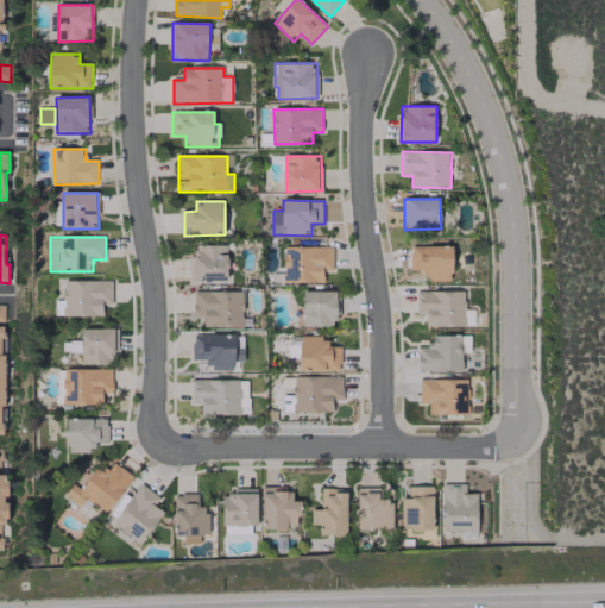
[(228,245),(193,246),(194,282),(229,281),(228,245)]
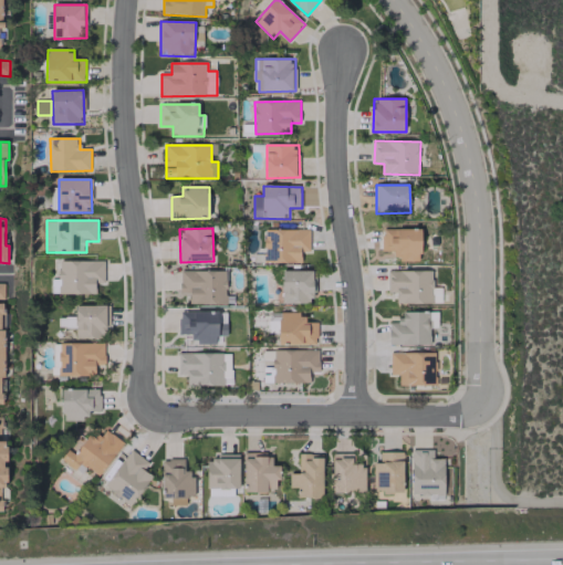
[(266,230),(266,263),(302,262),(302,252),(311,252),(311,229),(266,230)]
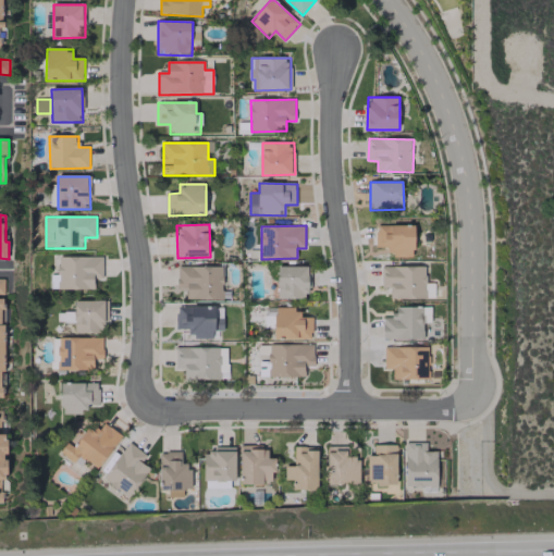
[(378,226),(378,247),(388,247),(389,257),(416,256),(415,225),(378,226)]
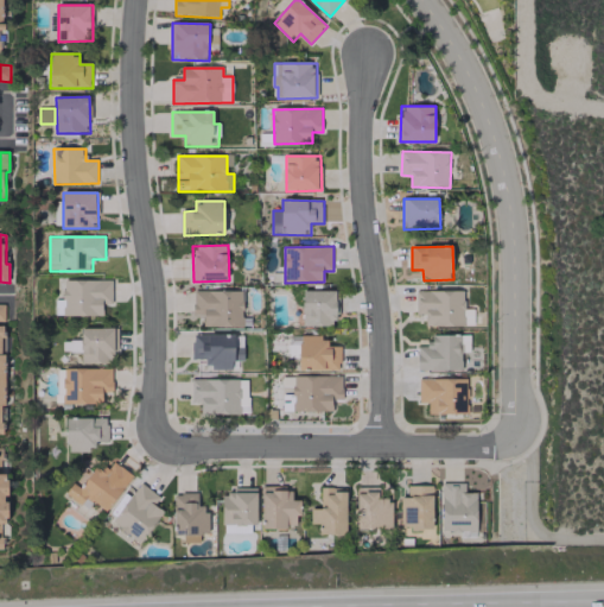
[(114,304),(113,280),(64,282),(65,301),(57,301),(57,317),(105,317),(105,304),(114,304)]
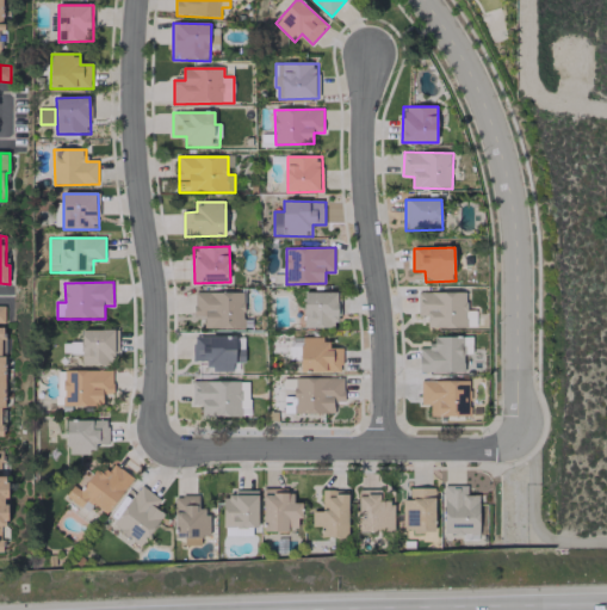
[(196,319),(205,319),(205,328),(246,330),(246,294),(196,293),(196,319)]
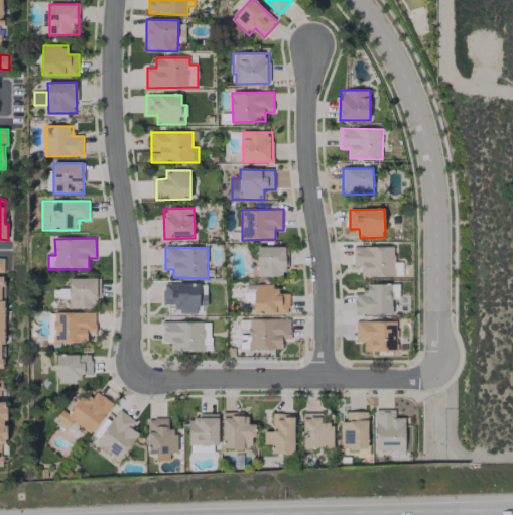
[(285,278),(286,247),(258,247),(257,277),(285,278)]
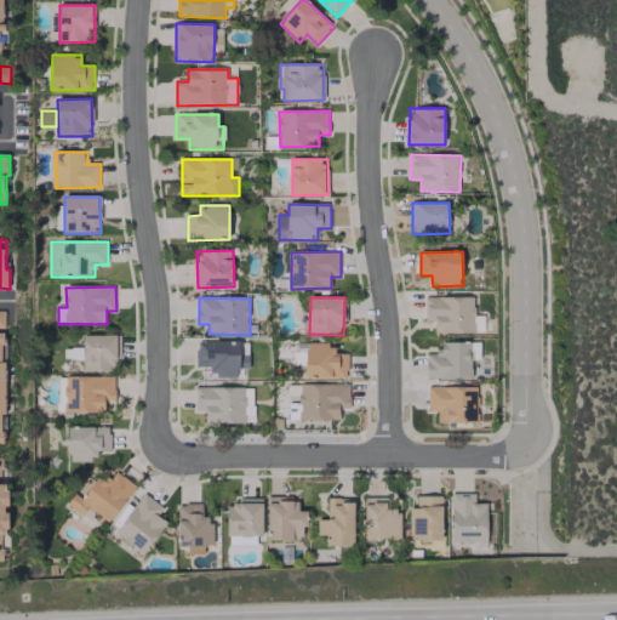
[(435,333),(485,334),(485,317),(475,317),(475,297),(427,297),(427,322),(435,322),(435,333)]
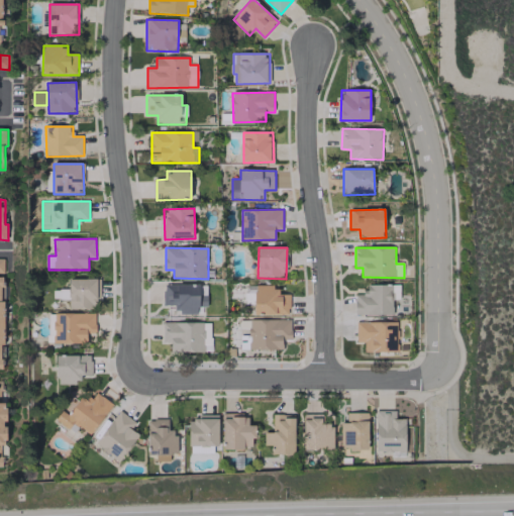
[(101,279),(70,280),(71,309),(97,309),(97,299),(102,299),(101,279)]
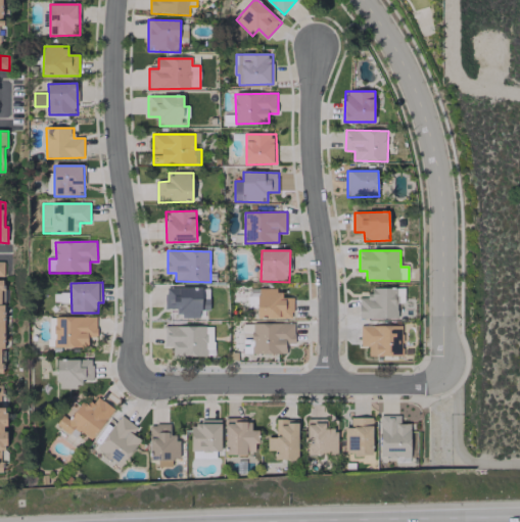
[(201,288),(167,289),(167,310),(178,310),(178,318),(202,318),(201,288)]
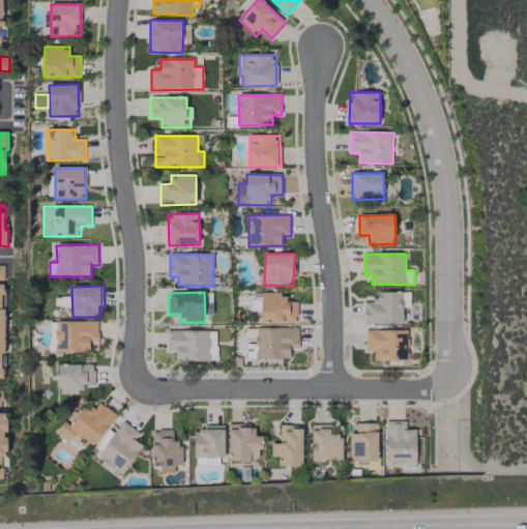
[(411,293),(376,292),(376,302),(366,302),(366,324),(404,324),(404,307),(411,307),(411,293)]
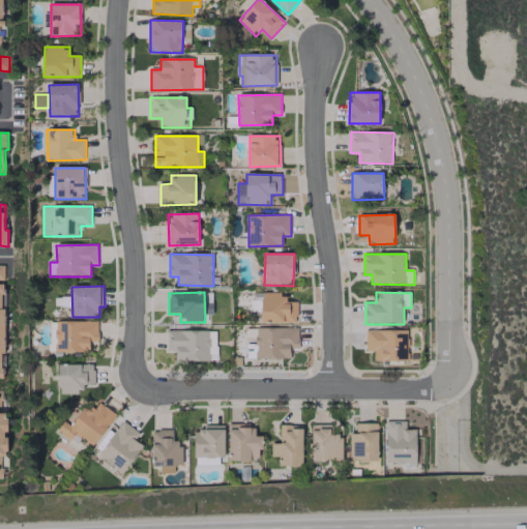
[(298,323),(298,302),(285,302),(285,293),(262,293),(262,324),(298,323)]
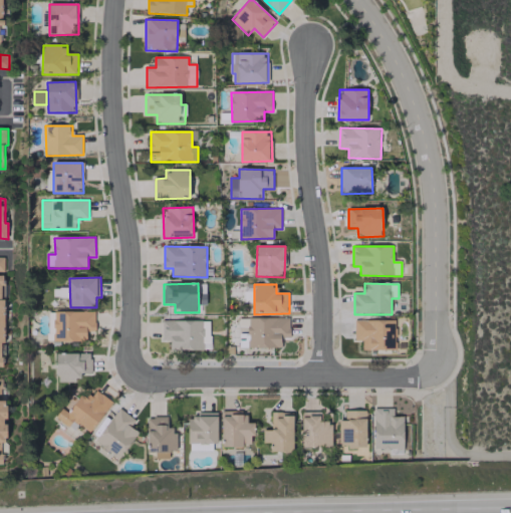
[(96,311),(54,312),(54,342),(87,341),(87,331),(96,331),(96,311)]
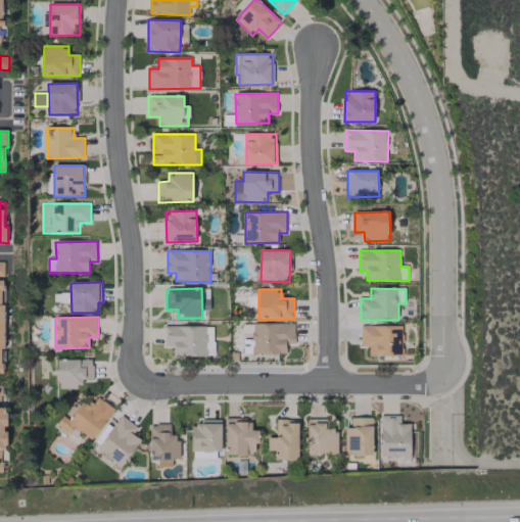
[(296,344),(295,323),(253,325),(254,354),(287,353),(287,344),(296,344)]
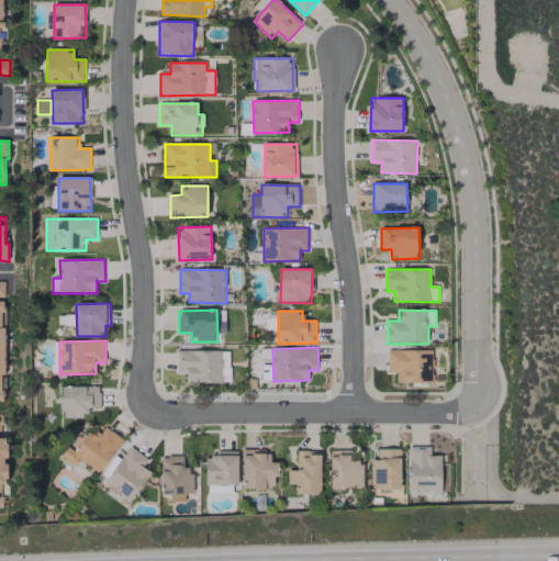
[(178,352),(179,373),(187,373),(187,384),(232,383),(231,350),(178,352)]
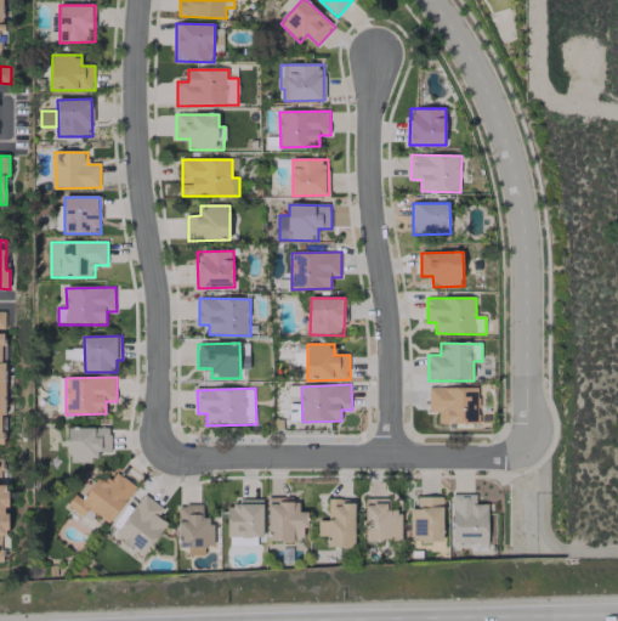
[(440,424),(480,425),(481,389),(431,388),(430,412),(440,413),(440,424)]
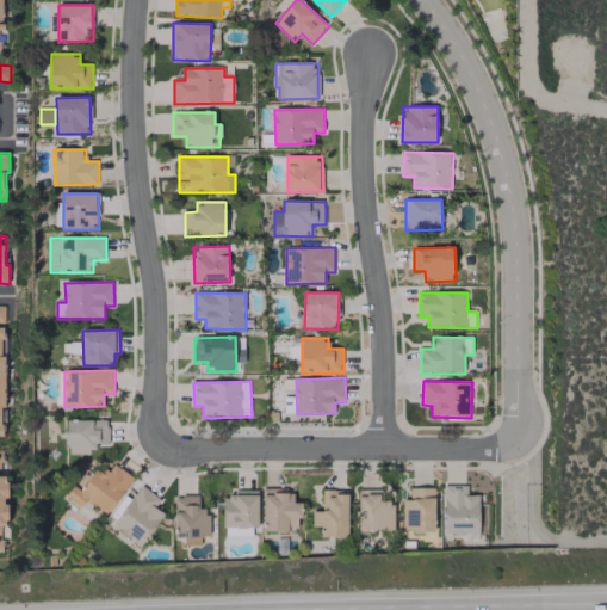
[(68,454),(97,454),(97,444),(109,444),(110,421),(68,420),(68,454)]
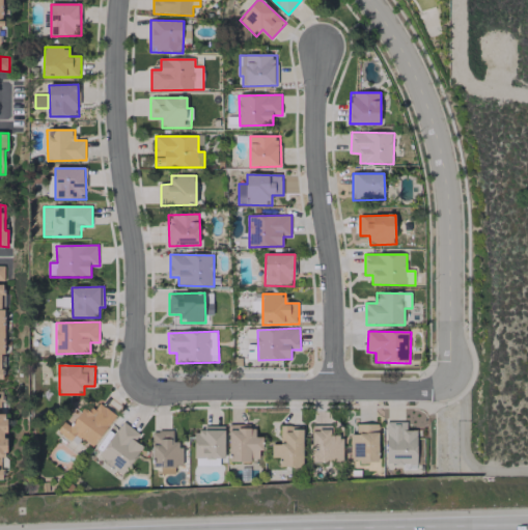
[(117,416),(101,403),(94,412),(86,406),(71,426),(64,422),(58,431),(71,442),(77,435),(94,447),(117,416)]
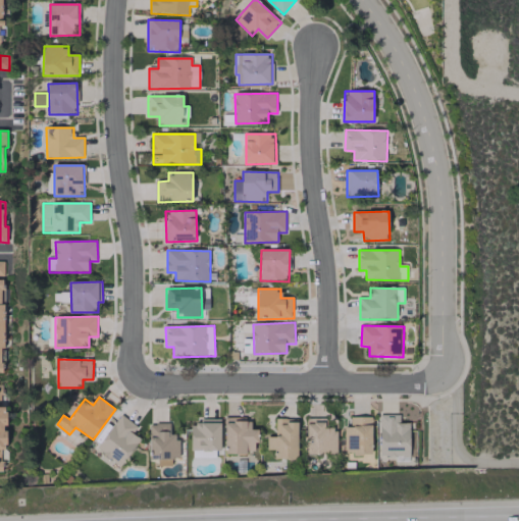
[(134,434),(139,426),(120,415),(99,451),(124,466),(141,438),(134,434)]
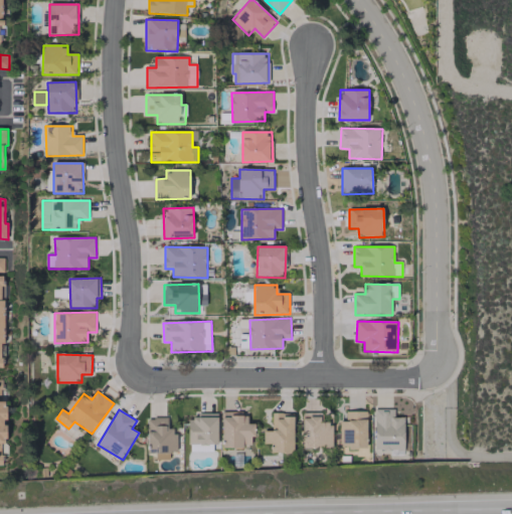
[(405,454),(405,417),(395,417),(395,409),(375,409),(375,451),(392,452),(392,453),(405,454)]
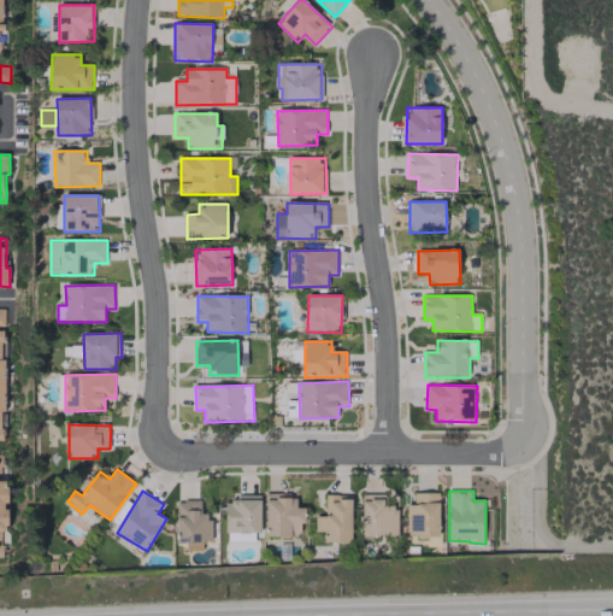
[(410,545),(430,546),(430,538),(440,538),(441,494),(416,493),(416,505),(410,505),(410,545)]
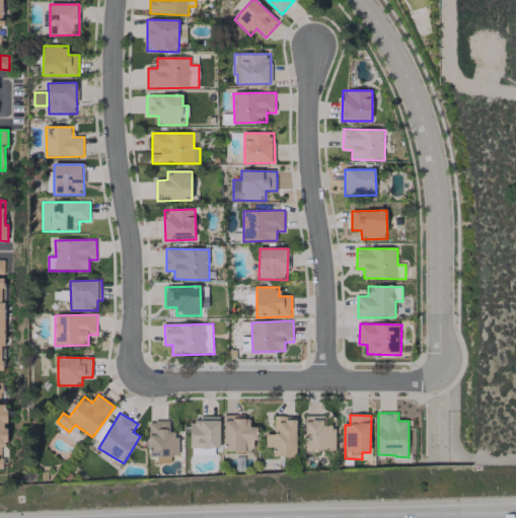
[(224,450),(256,451),(256,427),(250,427),(250,417),(225,416),(224,450)]
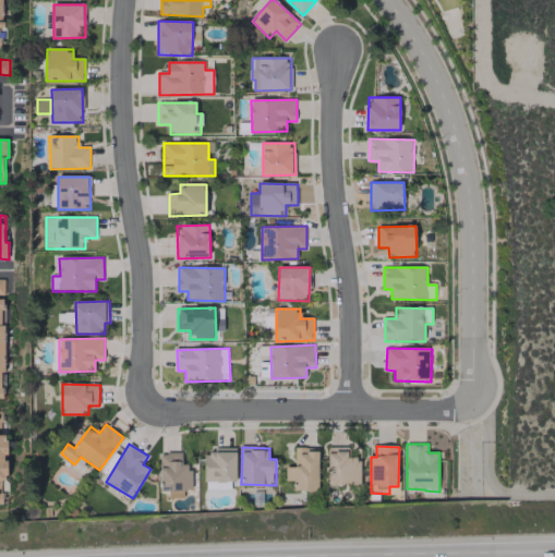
[(362,459),(349,459),(349,447),(329,447),(328,486),(362,486),(362,459)]
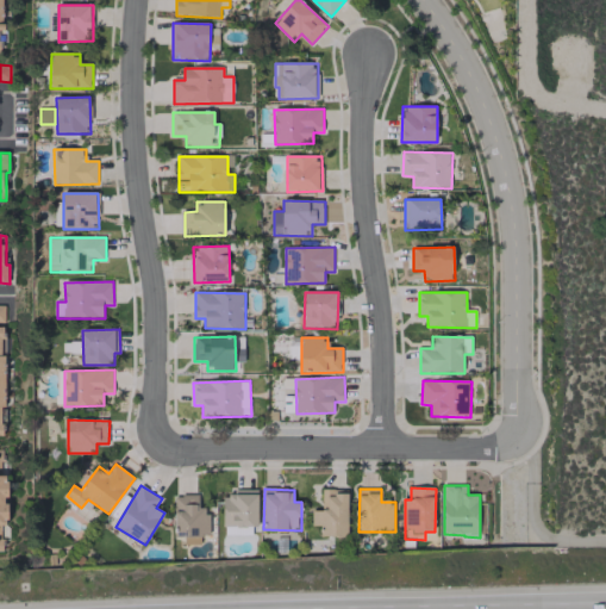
[(260,490),(236,490),(236,496),(225,496),(224,526),(258,527),(260,490)]
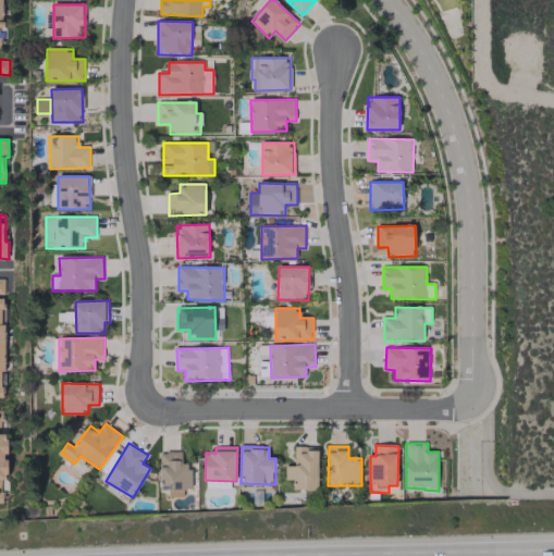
[(319,491),(319,447),(296,447),(295,466),(286,466),(286,481),(294,481),(294,490),(319,491)]
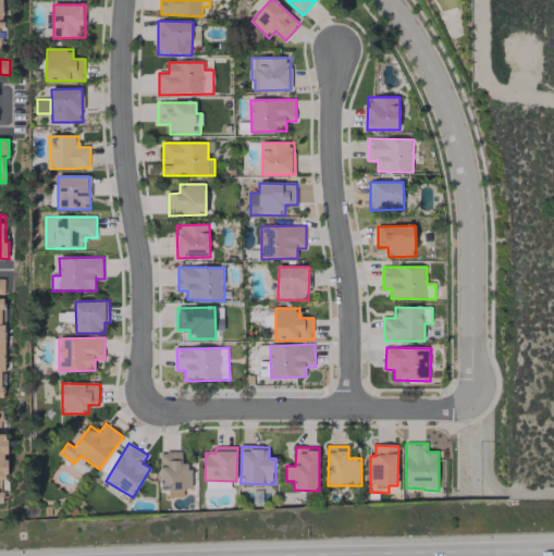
[(161,453),(160,491),(170,491),(170,497),(185,497),(185,489),(192,489),(192,464),(183,464),(183,453),(161,453)]
